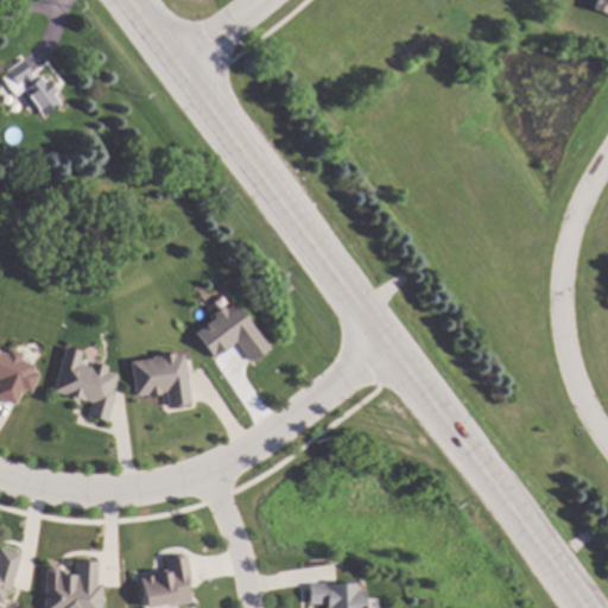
[(607,0),(607,16),(589,10),(591,0),(607,0)]
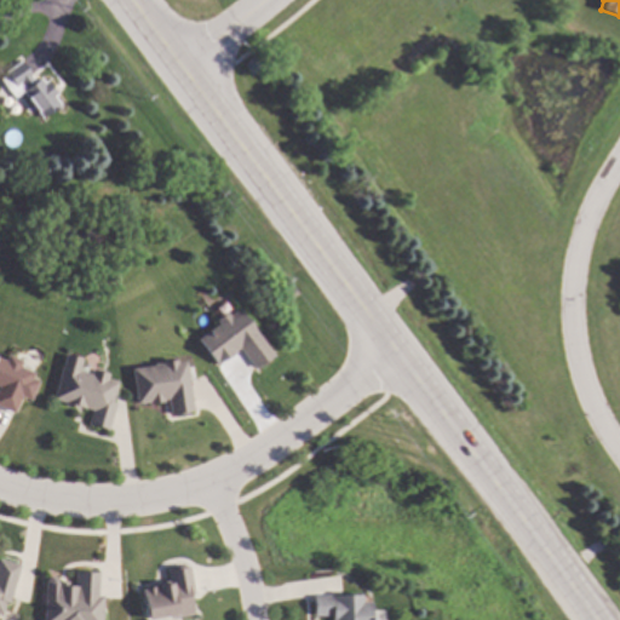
[(23,61),(38,81),(42,78),(46,82),(49,80),(59,93),(57,96),(63,104),(45,119),(24,92),(17,98),(3,79),(9,74),(7,72),(23,61)]
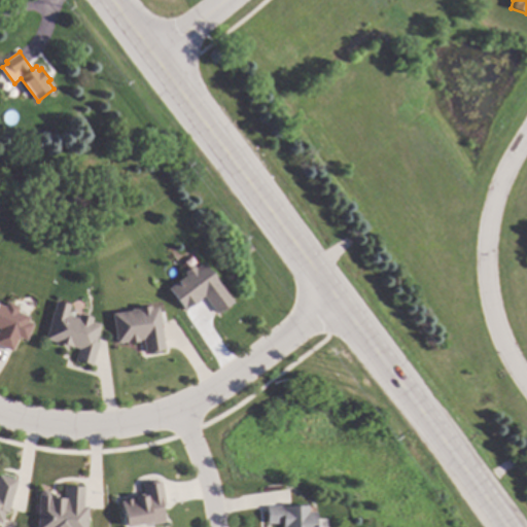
[(236,302),(219,314),(205,296),(202,299),(203,299),(186,312),(170,289),(187,275),(185,272),(195,265),(197,268),(205,261),(236,302)]
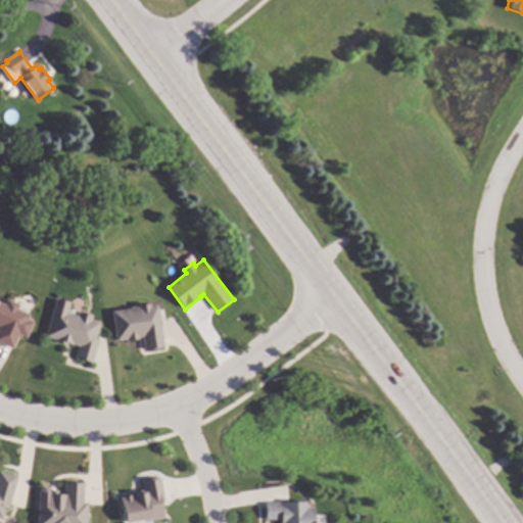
[(70,302),(67,313),(78,316),(79,312),(92,315),(91,320),(100,323),(95,340),(98,340),(92,363),(76,358),(79,345),(66,342),(66,345),(55,342),(55,339),(46,337),(52,310),(53,310),(56,298),(70,302)]
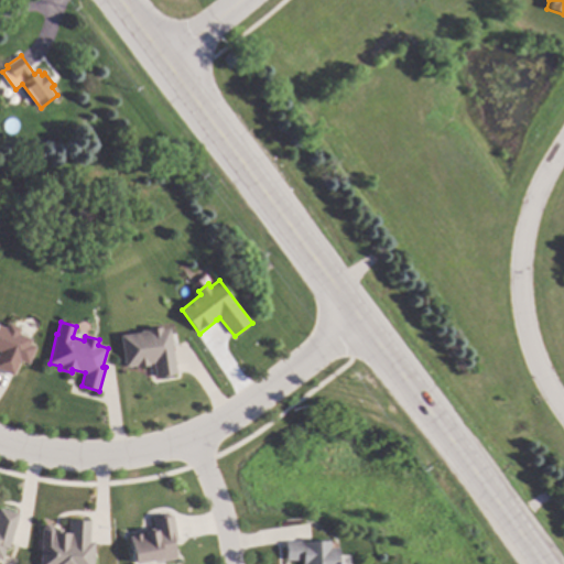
[(0,325),(7,328),(9,323),(22,327),(20,334),(33,339),(31,345),(35,347),(29,364),(20,360),(14,376),(0,369),(0,325)]
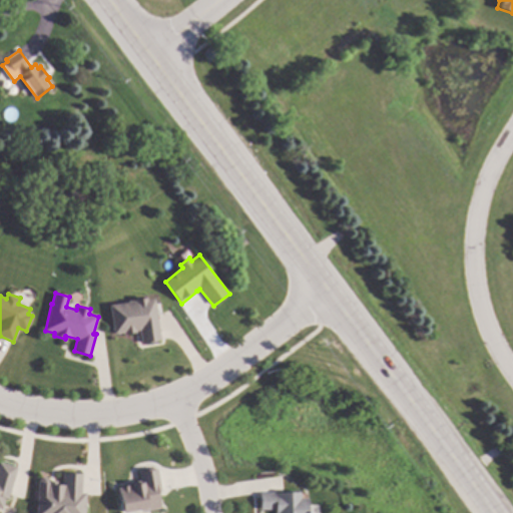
[(147,300),(155,299),(161,340),(156,341),(156,342),(142,345),(140,331),(136,331),(136,333),(124,335),(124,333),(114,334),(110,306),(128,303),(128,301),(134,301),(134,302),(135,302),(135,300),(147,298),(147,300)]
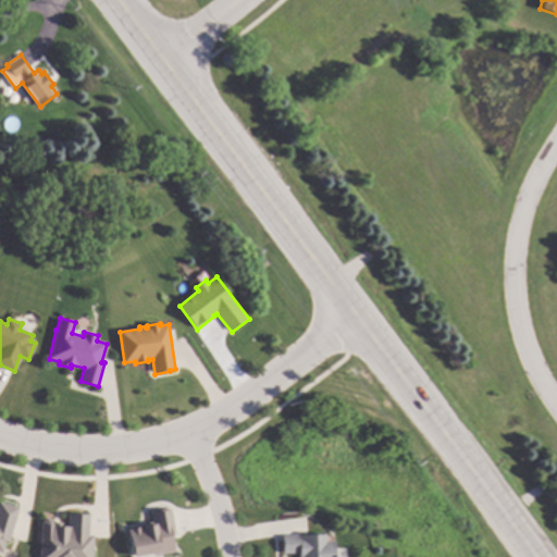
[(0,503),(19,508),(9,543),(5,542),(3,549),(0,548),(0,503)]
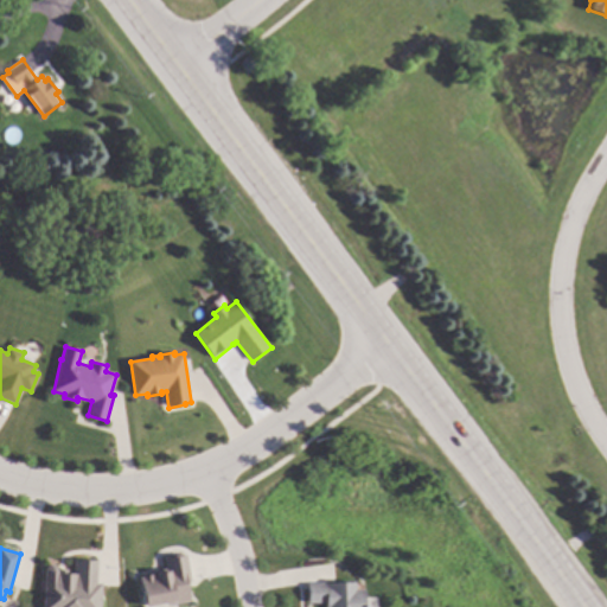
[(183,556),(187,556),(192,583),(187,583),(191,602),(160,606),(144,606),(140,579),(153,576),(153,572),(167,569),(165,557),(183,555),(183,556)]
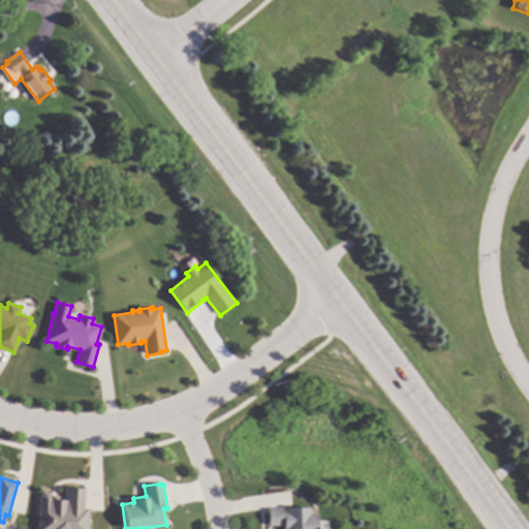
[(86,489),(85,508),(89,509),(88,528),(38,528),(40,496),(44,491),(52,492),(54,495),(60,495),(60,498),(65,499),(66,488),(86,489)]
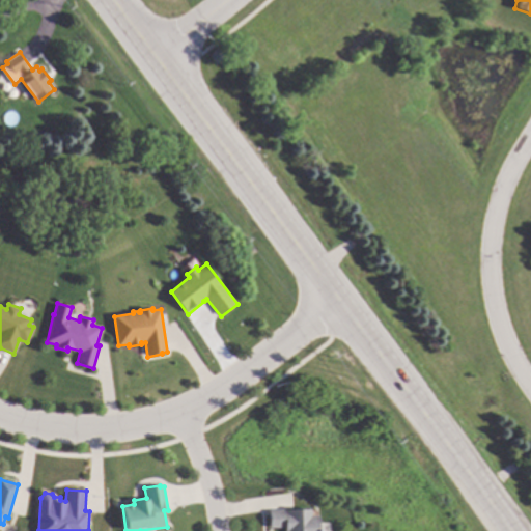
[(311,516),(319,516),(319,530),(284,530),(284,528),(271,528),(270,511),(310,510),(311,516)]
